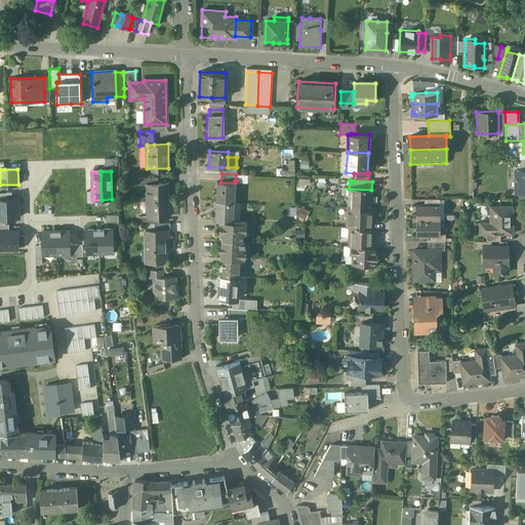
[(220,183),(216,182),(215,201),(234,202),(235,183),(220,183)]
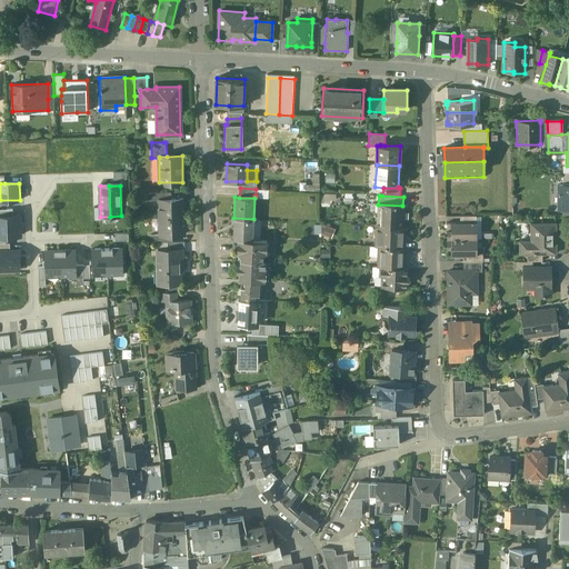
[(171,199),(159,199),(159,200),(160,218),(186,217),(185,207),(183,207),(183,199),(171,199)]
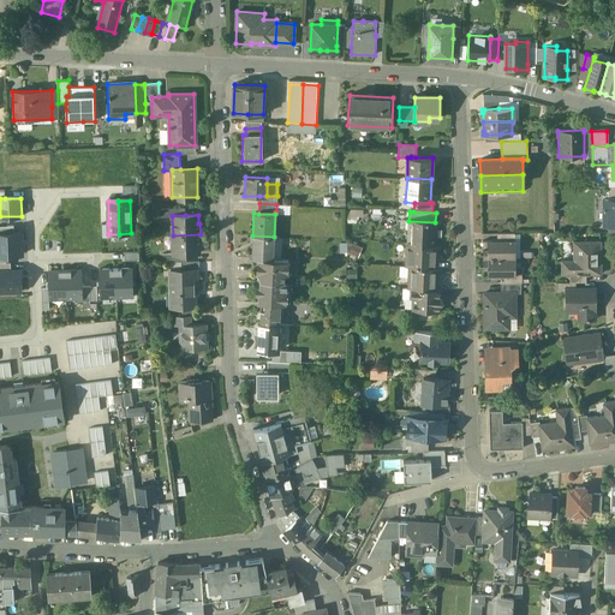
[(435,222),(408,221),(407,244),(408,244),(434,245),(435,230),(437,230),(437,222),(435,222)]
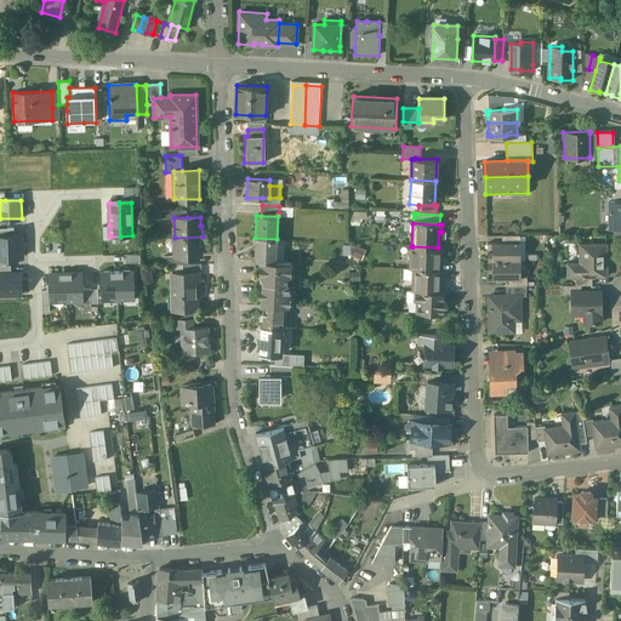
[(15,237),(0,235),(0,257),(6,258),(23,258),(22,235),(15,237)]
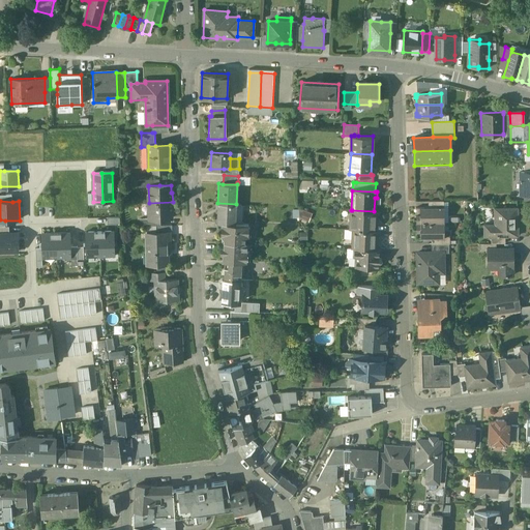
[(173,202),(149,203),(149,218),(160,218),(172,218),(172,211),(173,211),(173,202)]
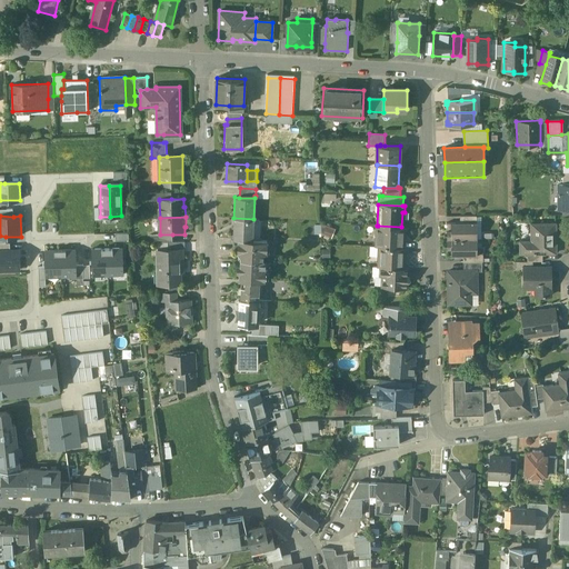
[(253,219),(233,218),(232,239),(237,239),(252,240),(253,219)]
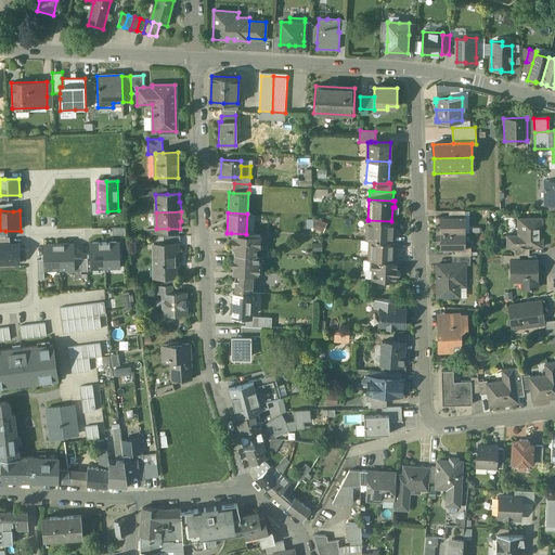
[(465,233),(465,217),(449,217),(435,217),(436,226),(436,234),(465,233)]
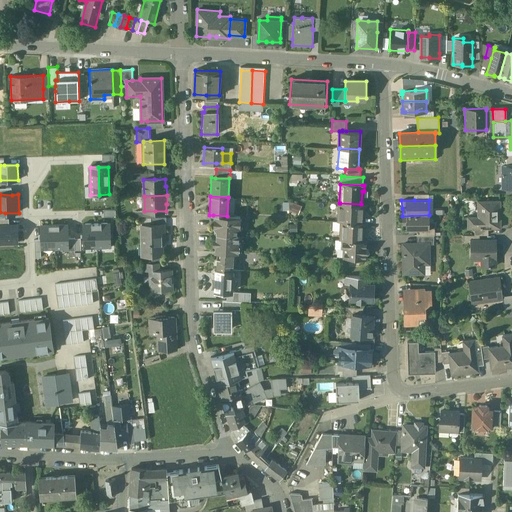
[(500,201),(478,201),(478,211),(478,217),(468,217),(468,228),(474,228),(475,228),(488,228),(500,228),(500,201)]
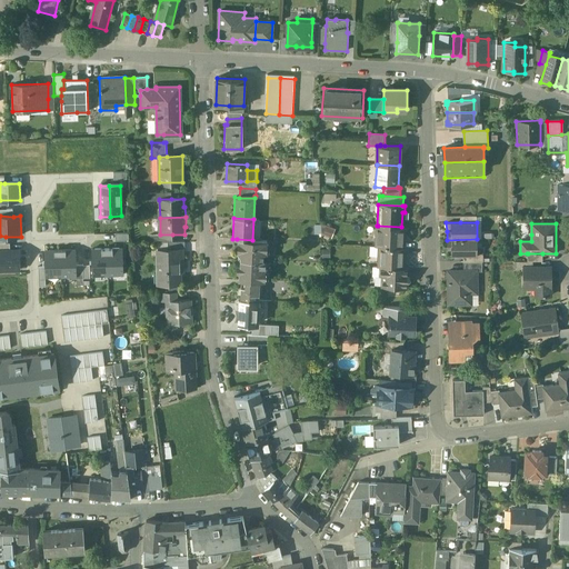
[(401,227),(378,226),(376,247),(381,247),(403,248),(403,227),(401,227)]
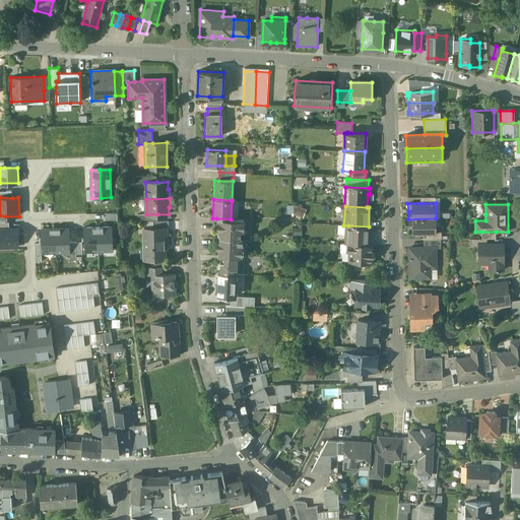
[(231,219),(216,218),(216,231),(219,234),(219,238),(243,239),(245,239),(246,233),(245,231),(244,231),(244,220),(231,219)]
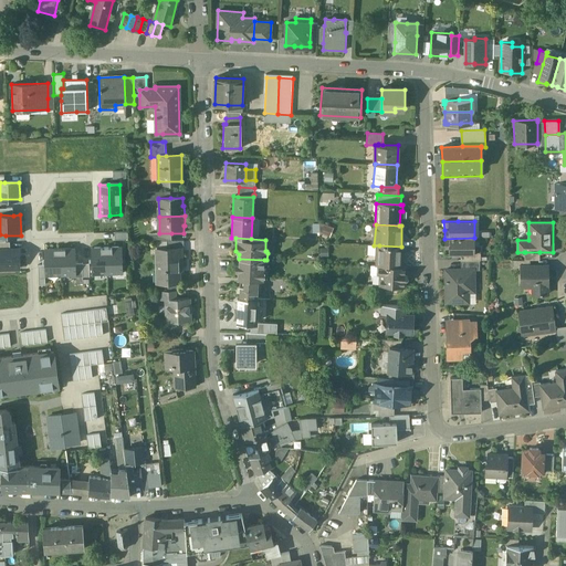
[(474,238),(444,239),(444,245),(444,254),(461,254),(474,253),(474,252),(474,238)]
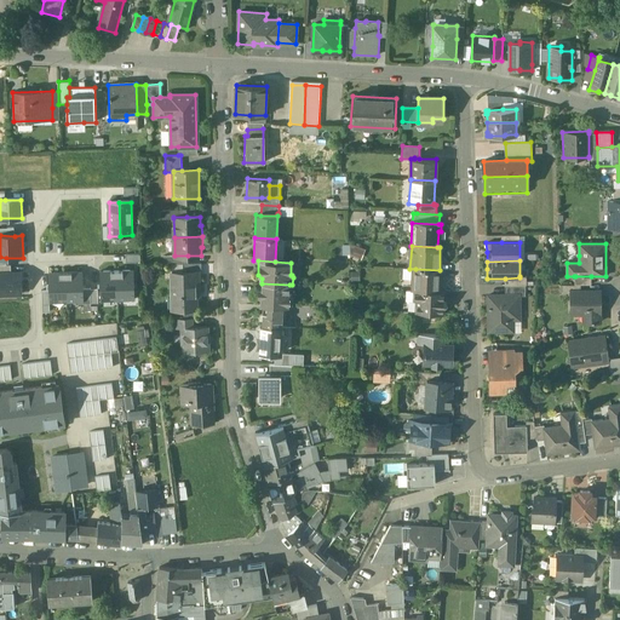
[(188,264),(182,264),(182,273),(199,271),(199,277),(202,277),(201,263),(188,264)]
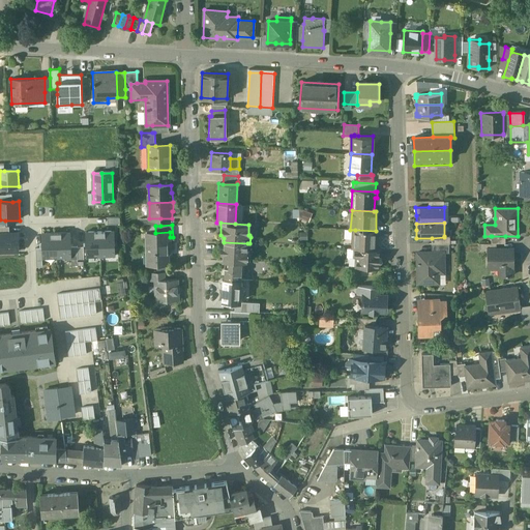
[(0,234),(8,234),(8,227),(5,227),(0,226),(0,234)]
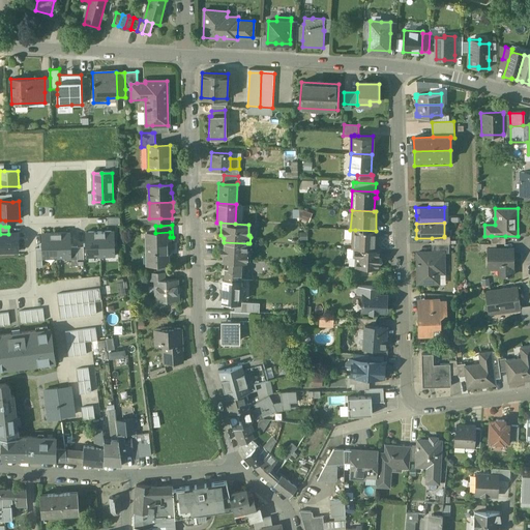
[(376,231),(355,230),(354,248),(357,248),(376,249),(376,242),(375,242),(375,238),(376,238),(377,231),(376,231)]
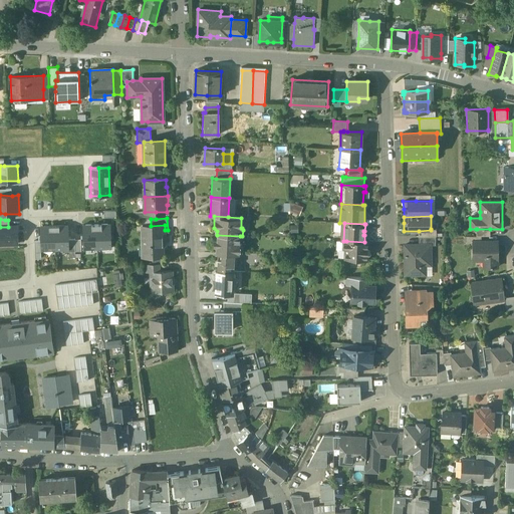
[(96,225),(82,225),(83,250),(97,249),(96,225)]
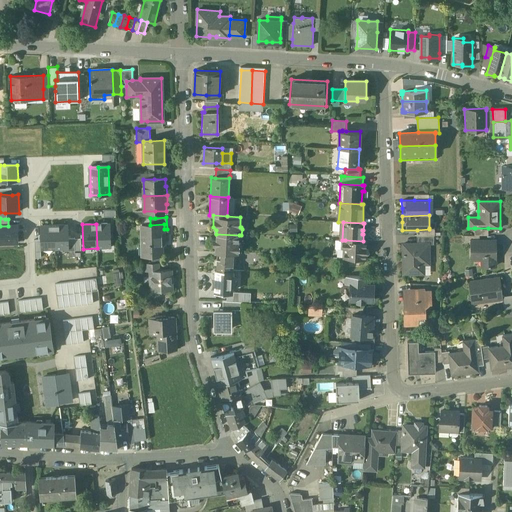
[(111,224),(96,224),(97,248),(111,248),(111,224)]
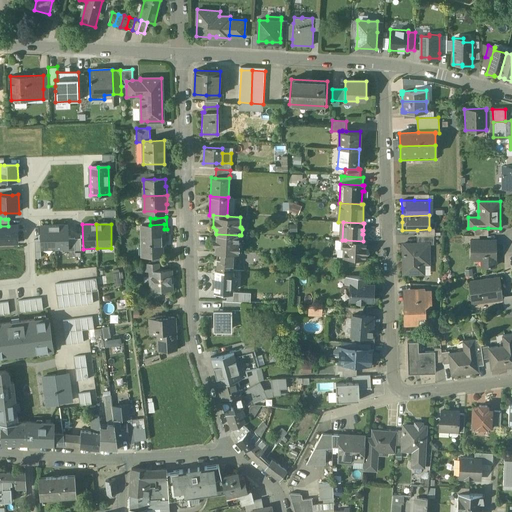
[(150,225),(141,225),(142,256),(162,255),(162,235),(164,235),(164,229),(164,224),(150,225)]
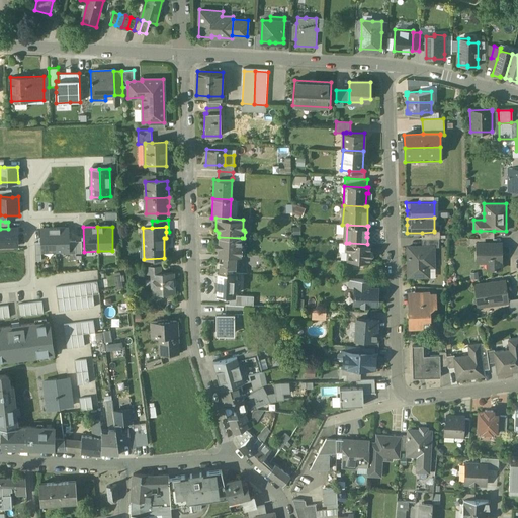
[(55,228),(40,229),(40,243),(41,253),(56,252),(55,228)]
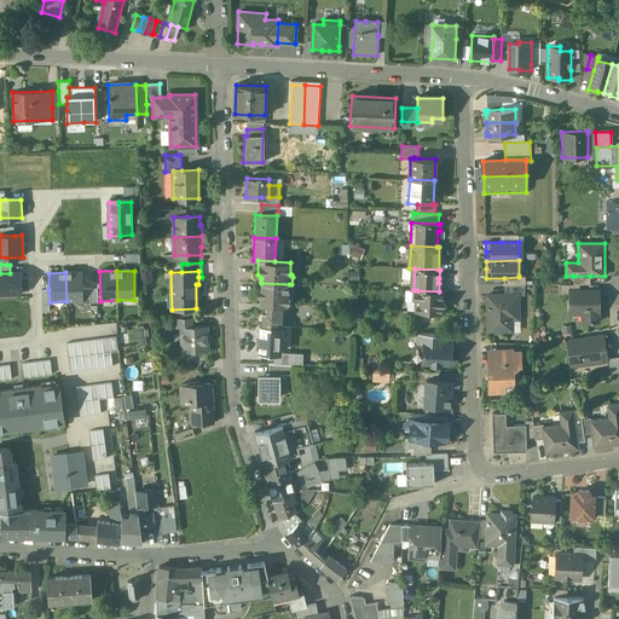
[(82,272),(65,272),(67,301),(84,301),(82,289),(82,272)]
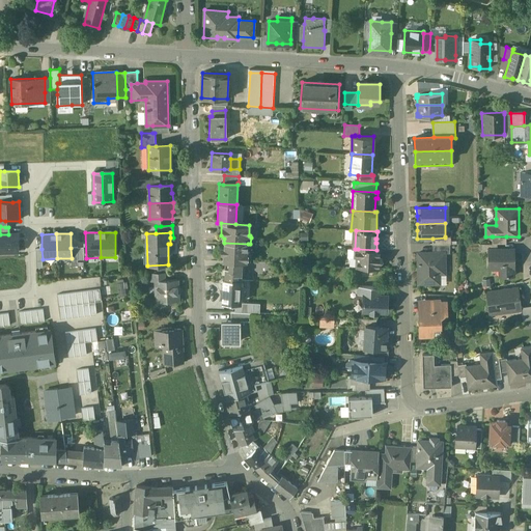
[(0,234),(0,253),(19,253),(18,234),(8,234),(0,234)]
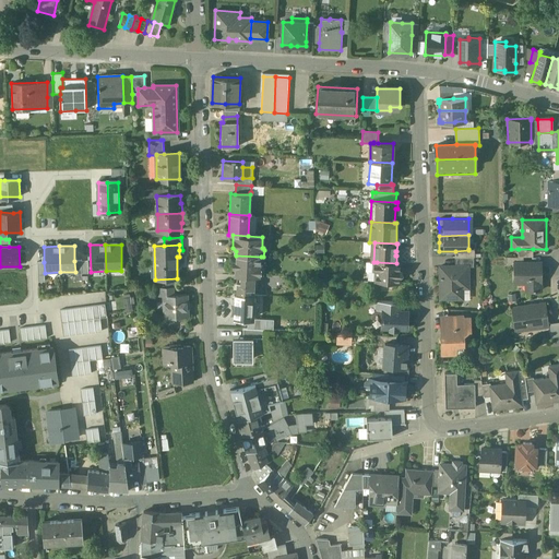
[(261,257),(236,256),(236,259),(232,259),(232,268),(235,268),(234,274),(237,275),(254,276),(258,276),(260,276),(261,257)]
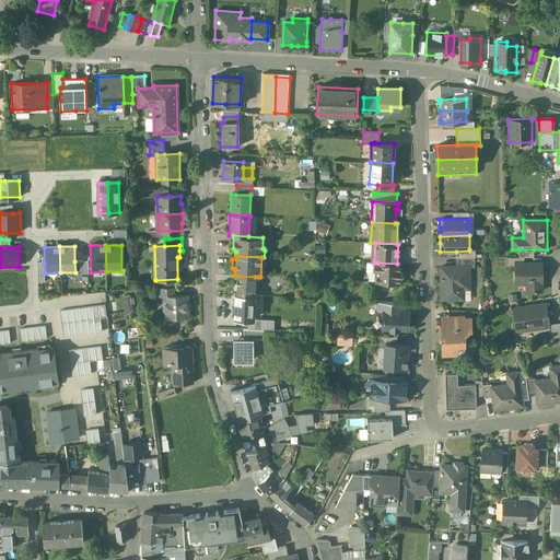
[(397,264),(377,263),(376,283),(400,284),(401,264),(397,264)]
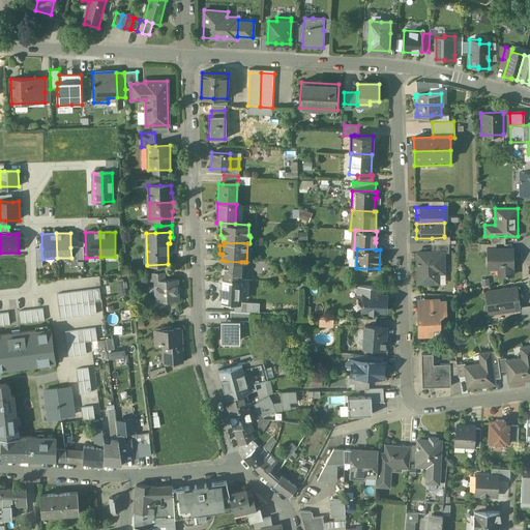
[(497,249),(490,249),(490,251),(490,267),(499,267),(499,276),(508,276),(508,275),(513,275),(512,249),(497,249)]
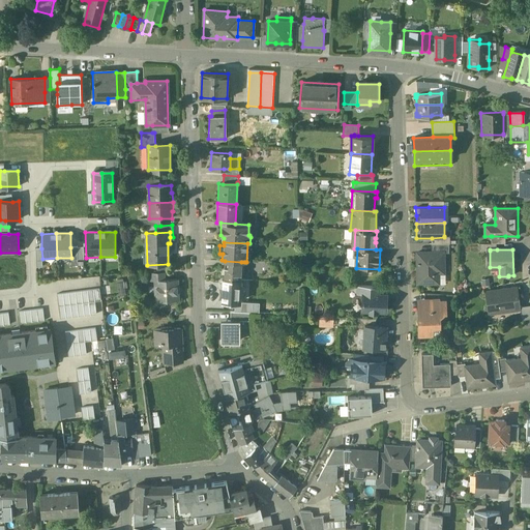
[(444,253),(444,252),(432,252),(417,252),(417,283),(433,283),(433,273),(444,273),(444,253)]
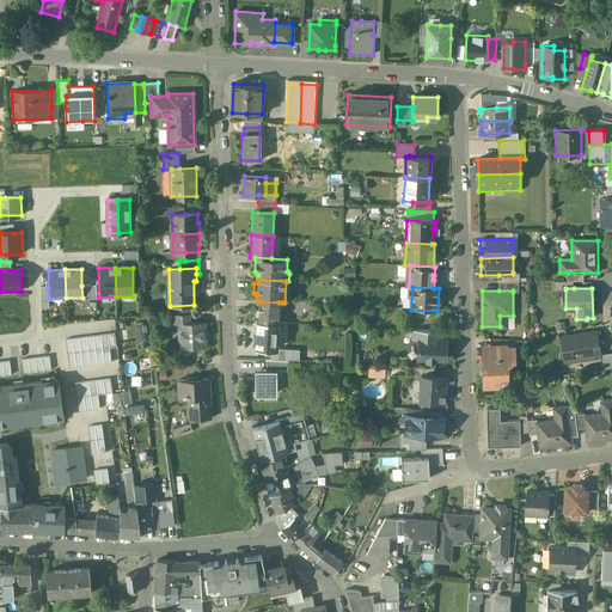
[(279,303),(259,301),(258,322),(276,323),(277,323),(279,314),(279,303)]
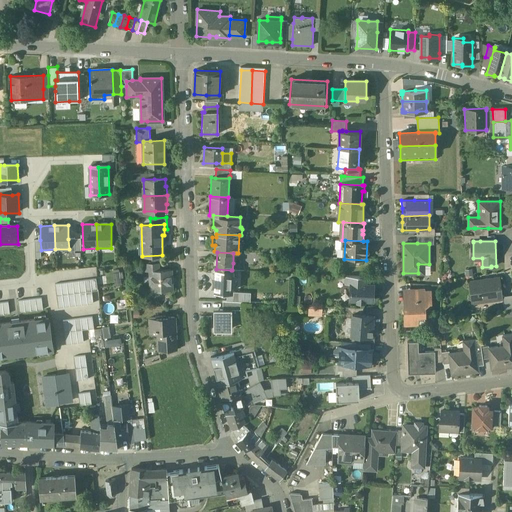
[(238,253),(236,253),(236,263),(259,265),(259,254),(238,253)]
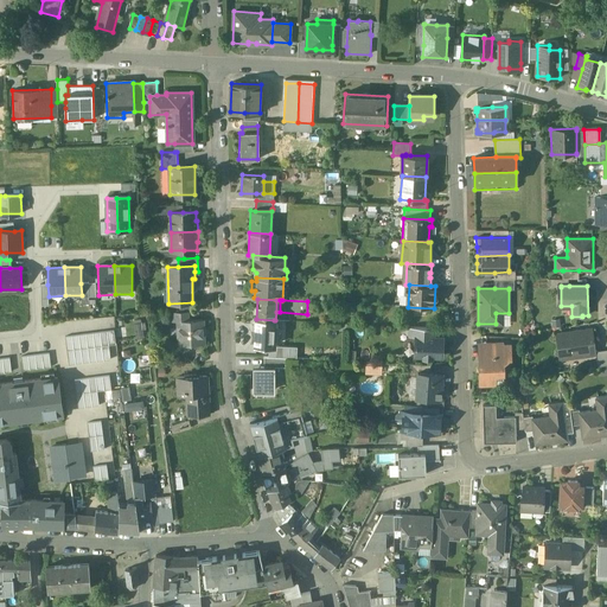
[(187,312),(170,312),(171,323),(178,323),(178,321),(189,320),(187,320),(187,312)]
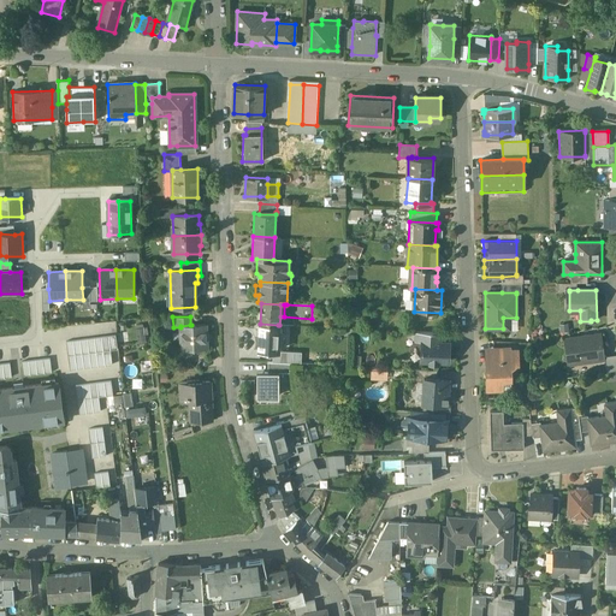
[(206,324),(190,325),(191,325),(181,326),(181,327),(182,350),(191,350),(195,353),(197,350),(207,349),(206,324)]
